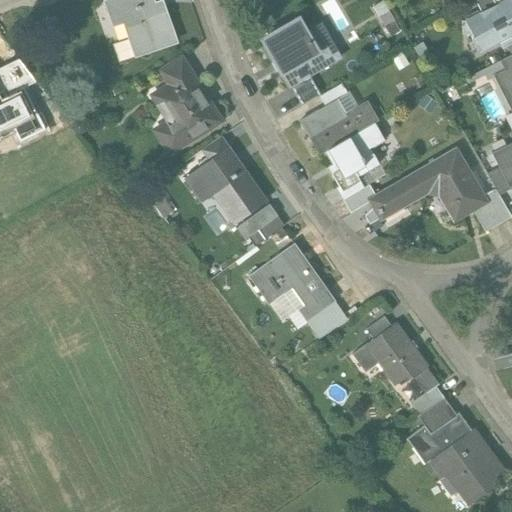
[(114,0),(105,4),(111,20),(121,17),(130,39),(112,45),(119,64),(176,42),(161,3),(154,6),(151,0),(114,0)]
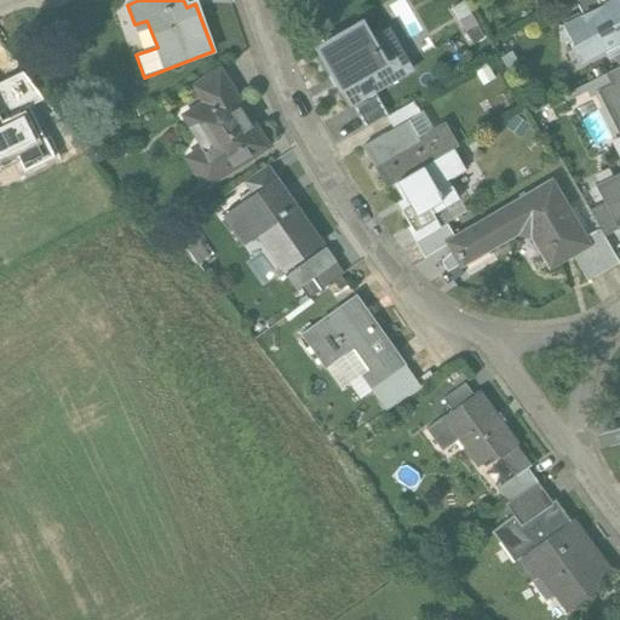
[(612,0),(587,12),(562,26),(581,63),(619,42),(619,1),(619,0),(612,0)]
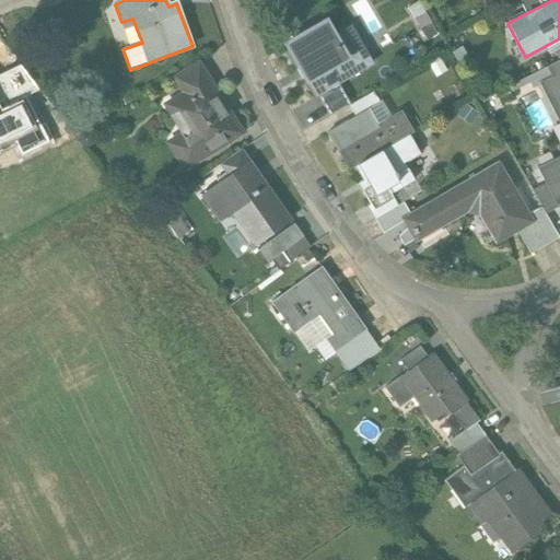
[(525,0),(531,11),(552,0),(525,0)]
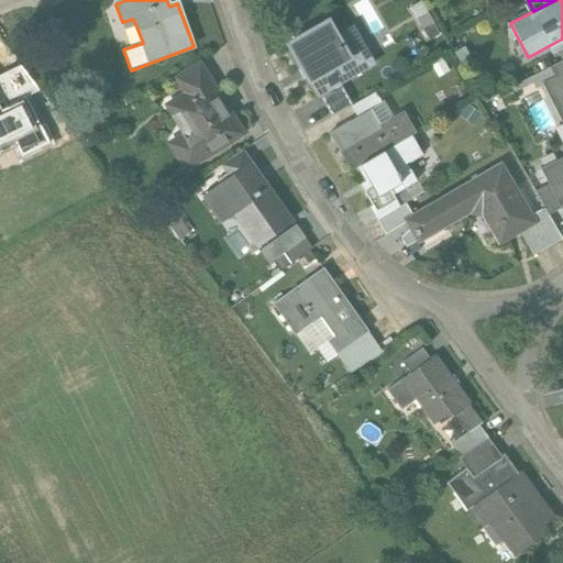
[(335,35),(329,23),(289,46),(319,97),(320,97),(341,85),(357,75),(351,62),(367,52),(353,26),(335,35)]
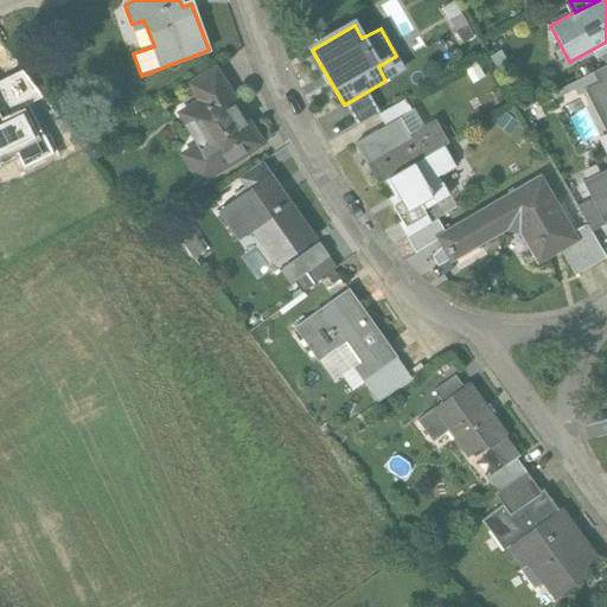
[(606,65),(595,72),(601,85),(606,82),(606,65)]
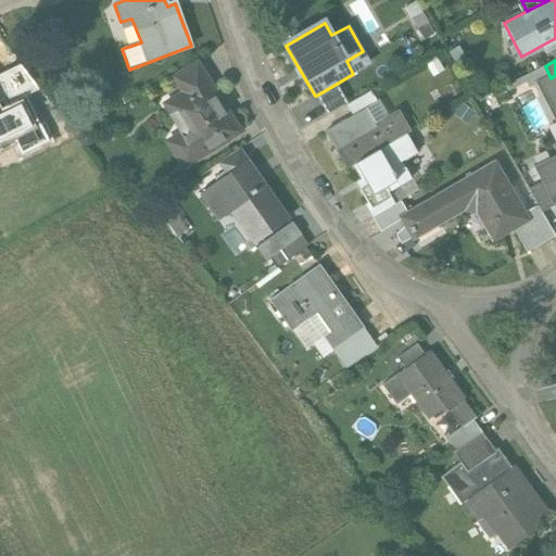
[(189,93),(209,81),(197,62),(192,65),(191,64),(175,74),(176,75),(172,78),(181,93),(187,89),(189,93)]
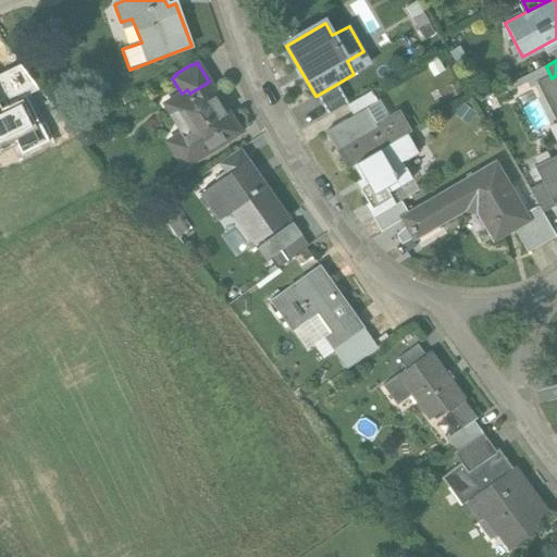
[(0,157),(13,150),(16,157),(52,139),(16,69),(0,76),(0,157)]
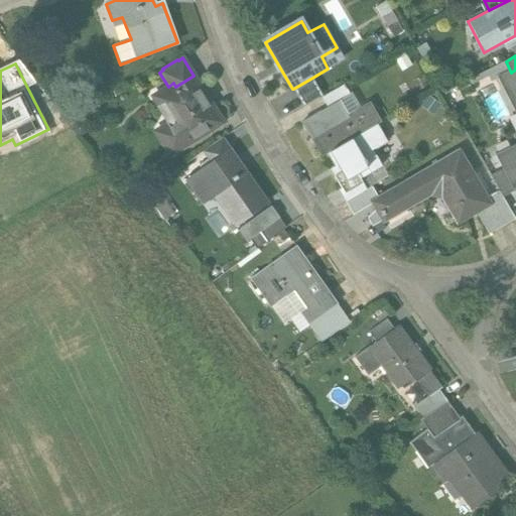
[(515,70),(511,73),(501,78),(515,108),(515,145),(497,155),(503,168),(512,184),(515,182),(515,70)]
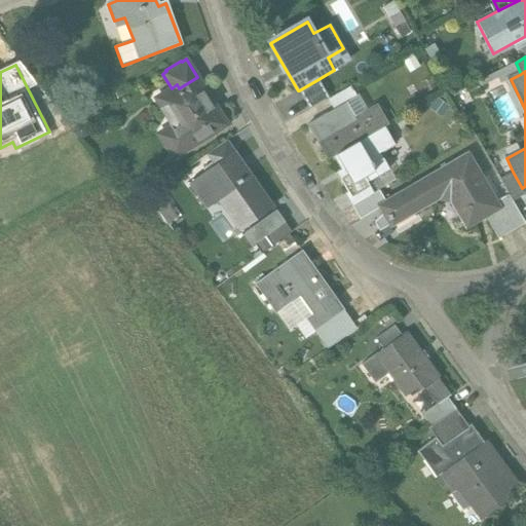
[(197,77),(179,88),(177,84),(172,88),(157,97),(175,125),(162,134),(178,157),(225,126),(205,95),(208,94),(197,77)]
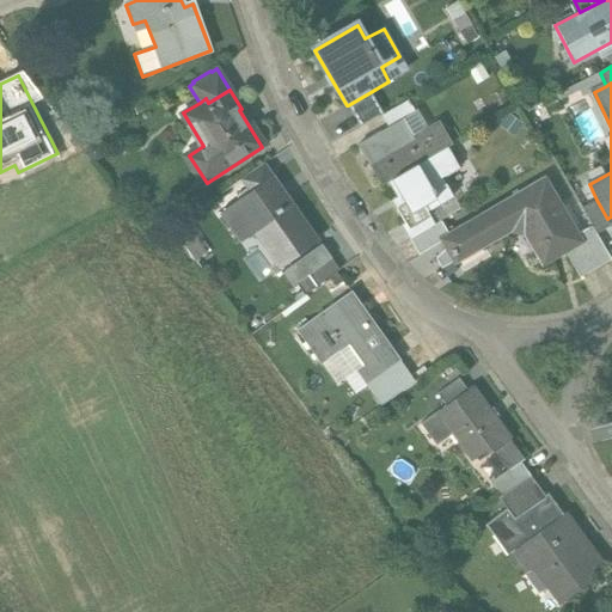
[(371,92),(348,105),(361,128),(381,116),(383,116),(371,92)]
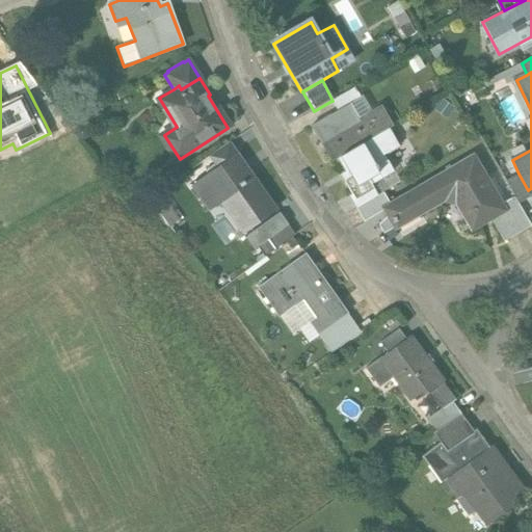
[(355,87),(333,101),(331,101),(338,112),(346,107),(347,109),(363,100),(355,87)]
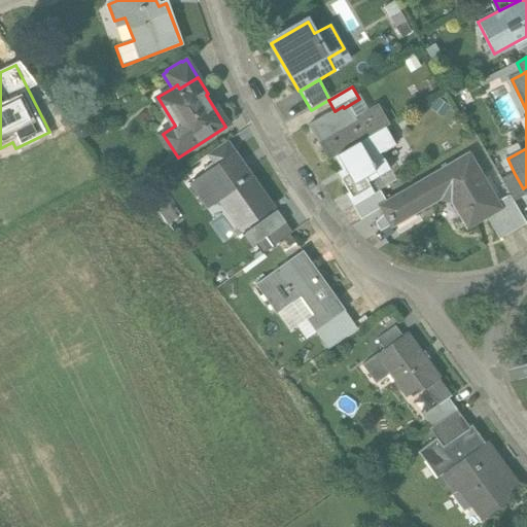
[(329,160),(336,156),(386,128),(389,126),(378,106),(351,121),(344,108),(343,106),(335,111),(310,126),(329,160)]
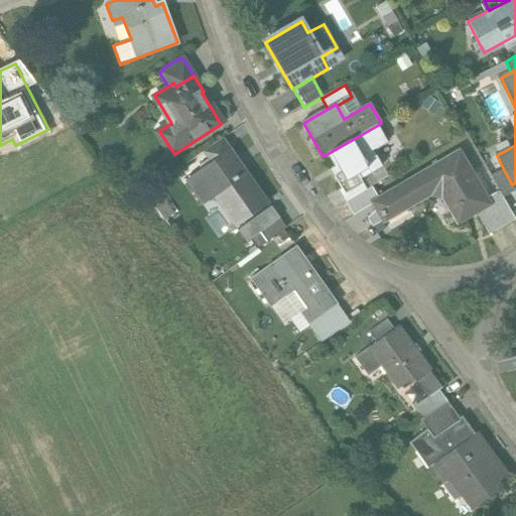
[(387,141),(378,125),(329,153),(336,165),(331,168),(341,187),(360,177),(382,164),(373,149),(387,141)]
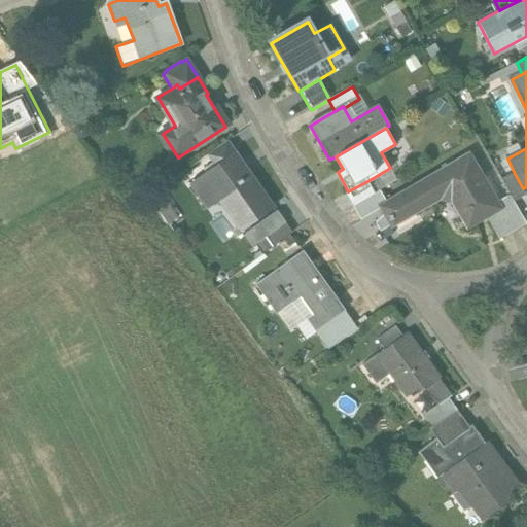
[(217,167),(237,153),(227,141),(208,154),(217,167)]
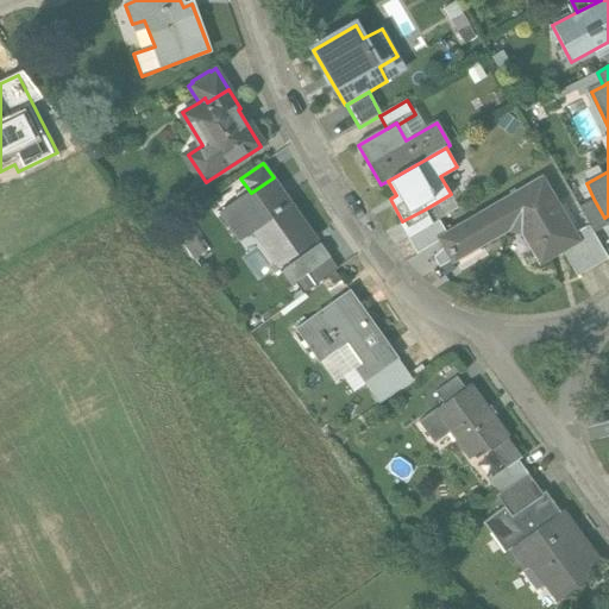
[(542,176),(447,232),(449,236),(440,240),(445,249),(450,246),(454,259),(457,258),(457,257),(510,226),(523,228),(541,259),(560,249),(560,248),(577,238),(573,232),(542,176)]
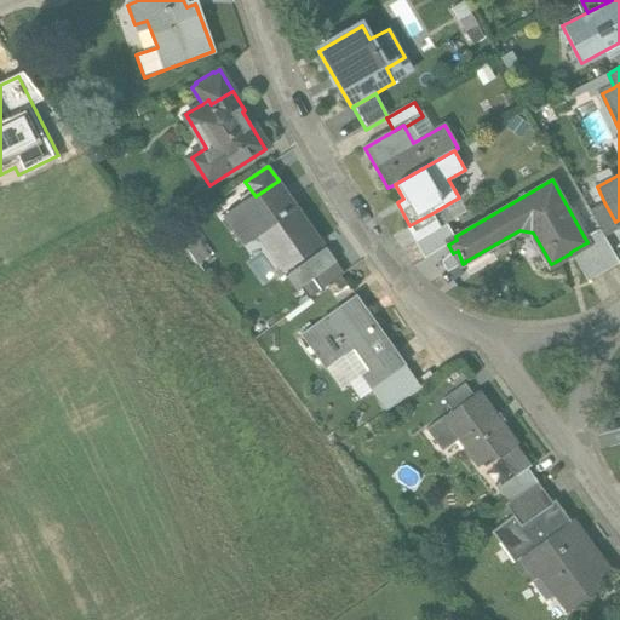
[(281,269),(282,270),(322,241),(321,240),(319,241),(283,191),(285,190),(279,181),(256,196),(225,218),(244,245),(245,245),(241,239),(260,225),(287,264),(281,269)]
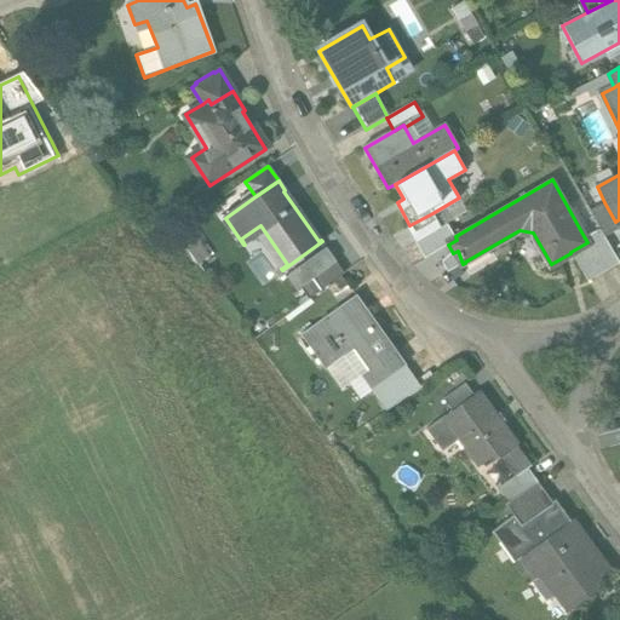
[(619,229),(615,222),(604,202),(589,210),(598,229),(603,236),(619,229)]
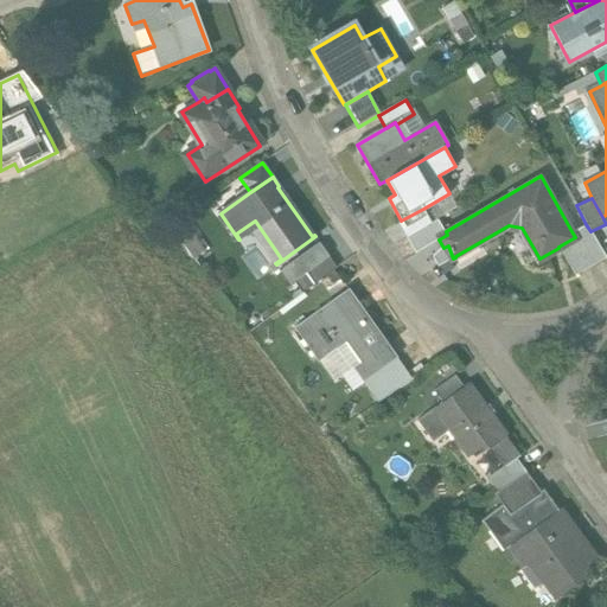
[(423,209),(401,221),(398,223),(407,237),(432,223),(423,209)]
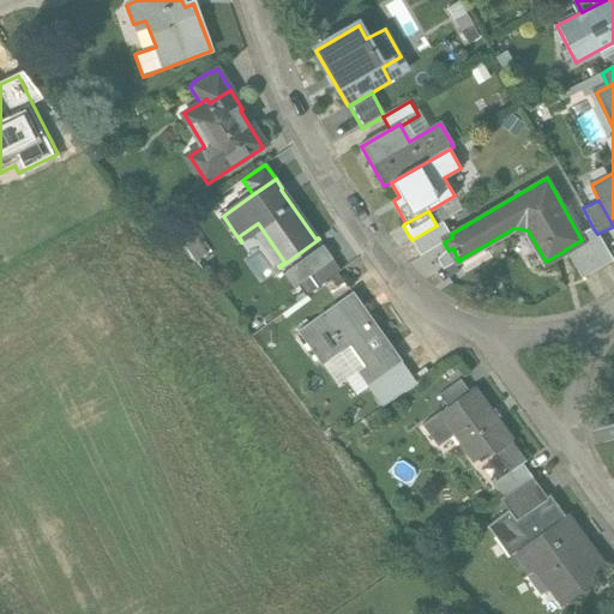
[(452,238),(451,234),(443,222),(437,226),(411,240),(421,256),(444,242),(452,238)]
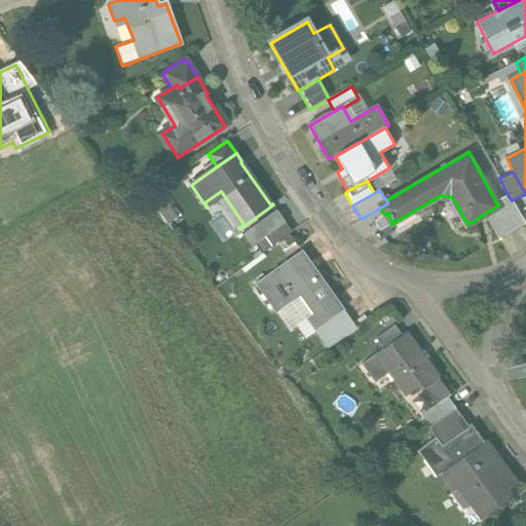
[(484,214),(484,215),(498,238),(525,223),(512,200),(508,194),(495,200),(498,205),(484,214)]
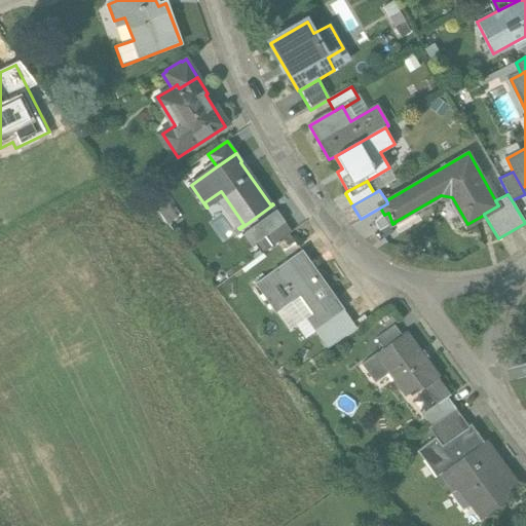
[(276,211),(243,235),(252,247),(254,245),(261,254),(292,232),(276,211)]
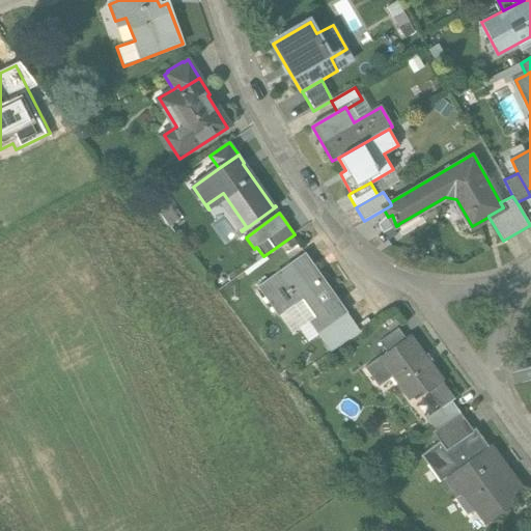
[(306,254),(260,286),(294,334),(310,322),(339,302),(306,254)]
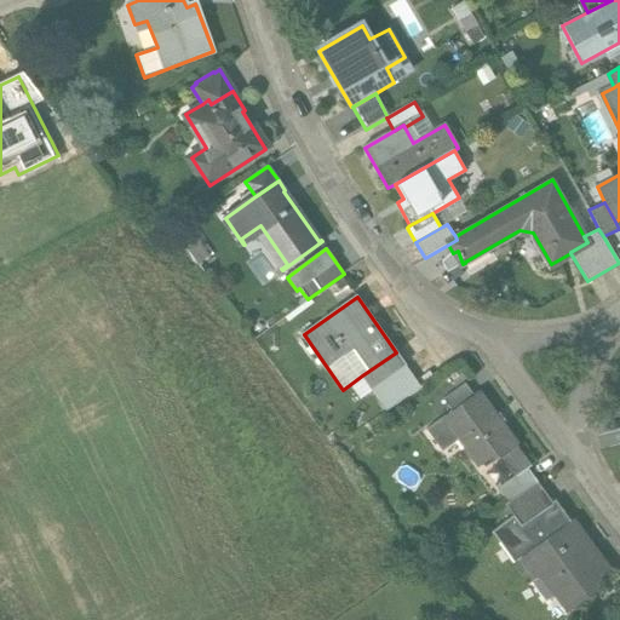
[(419,388),(396,352),(362,375),(385,409),(419,388)]
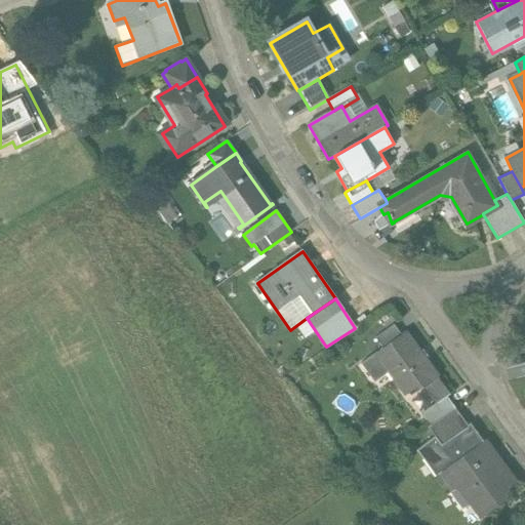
[(382,349),(401,335),(394,325),(375,339),(382,349)]
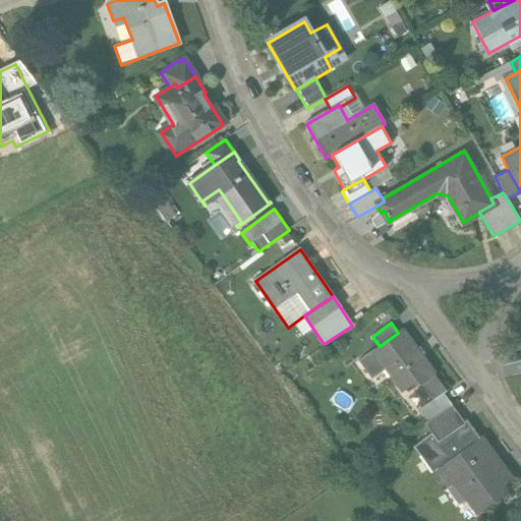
[(380,346),(358,361),(371,380),(386,368),(402,392),(416,382),(428,399),(442,390),(443,389),(402,331),(398,333),(380,346)]
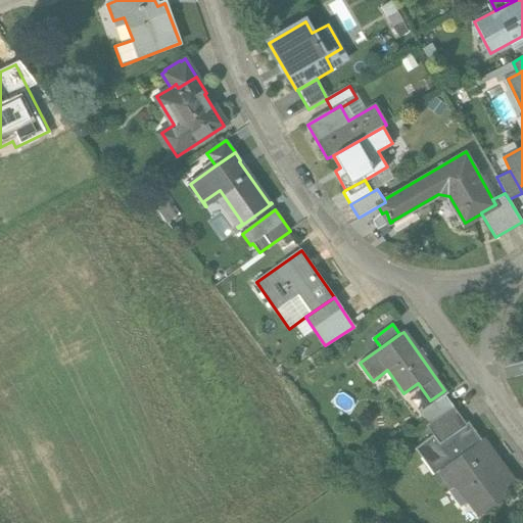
[(443,391),(430,400),(419,409),(429,424),(454,407),(443,391)]
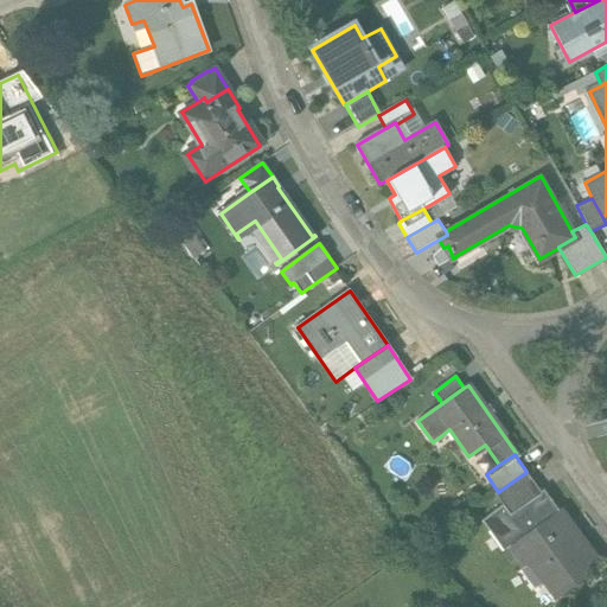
[(493,494),(503,506),(510,516),(541,492),(526,472),(498,492),(493,494)]
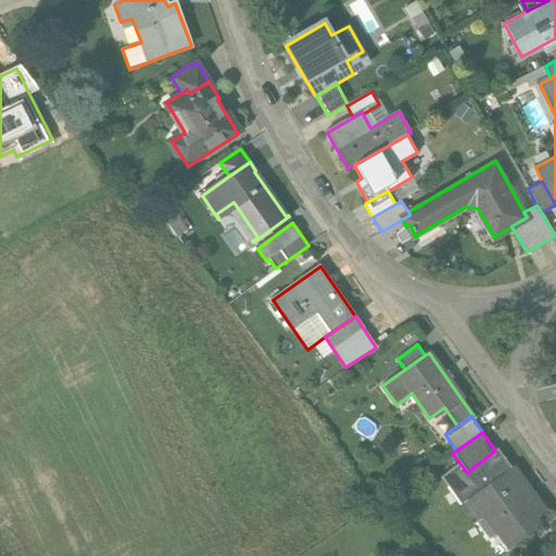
[(491,512),(515,543),(550,518),(512,467),(510,467),(497,450),(495,451),(467,472),(460,464),(441,478),(460,505),(465,501),(479,520),(491,512)]
